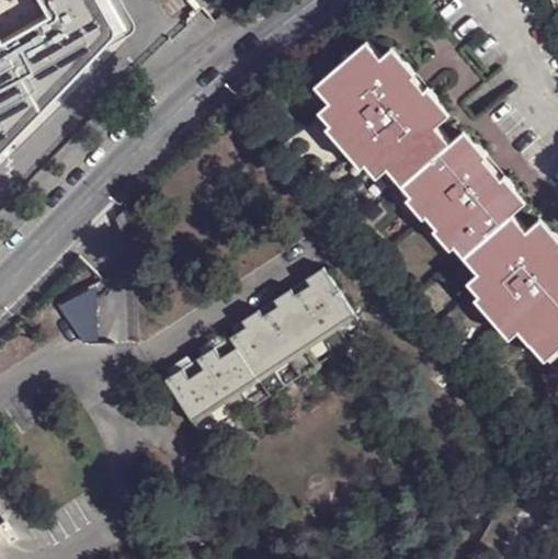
[(0,163),(118,37),(98,0),(0,0),(0,163)]
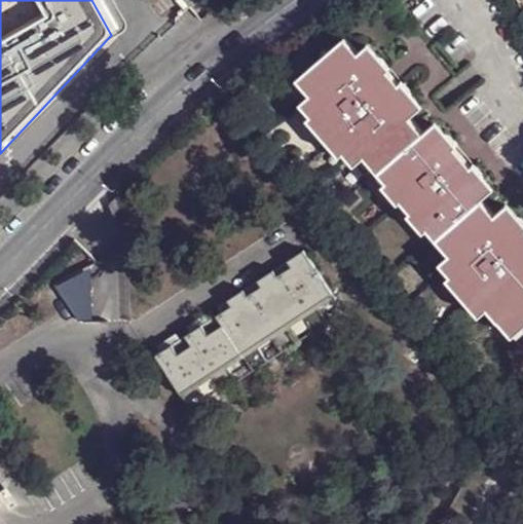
[(522,0),(511,0),(519,16),(522,14),(522,0)]
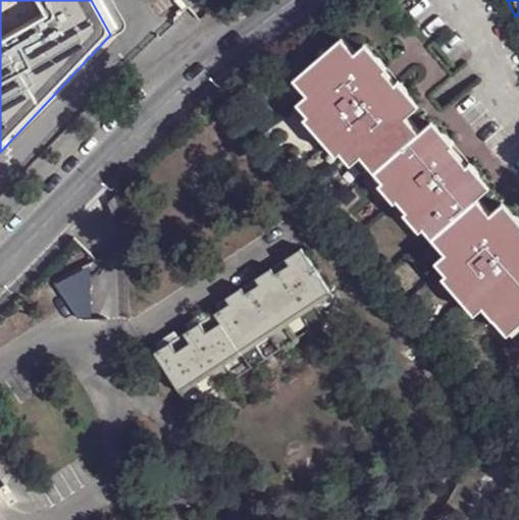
[(353,52),(340,38),(305,68),(318,84),(296,103),(307,116),(311,112),(320,123),(313,130),(325,144),(332,137),(342,148),(336,152),(349,165),(372,146),(383,158),(378,163),(413,204),(417,201),(439,228),(443,225),(456,242),(433,261),(446,274),(450,270),(459,282),(452,289),(463,303),(474,294),(484,305),(481,308),(491,321),(505,310),(517,325),(518,323),(518,227),(499,205),(488,214),(475,199),(486,191),(428,123),(418,133),(405,116),(415,108),(361,46),(353,52)]
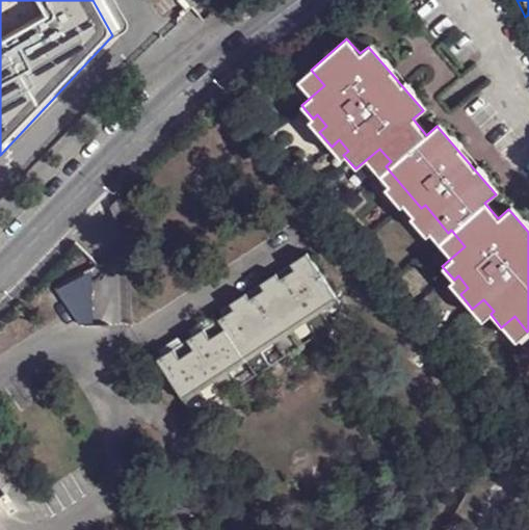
[(150,353),(184,407),(336,311),(301,257),(150,353)]
